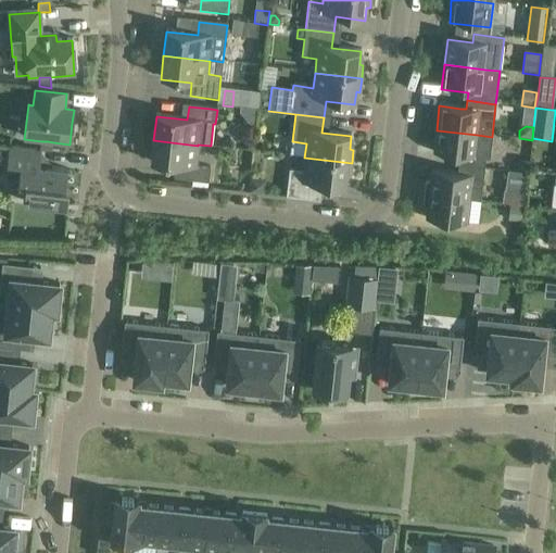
[(459,158),(458,166),(484,170),(485,159),(490,160),(492,137),(477,135),(437,130),(433,155),(459,158)]
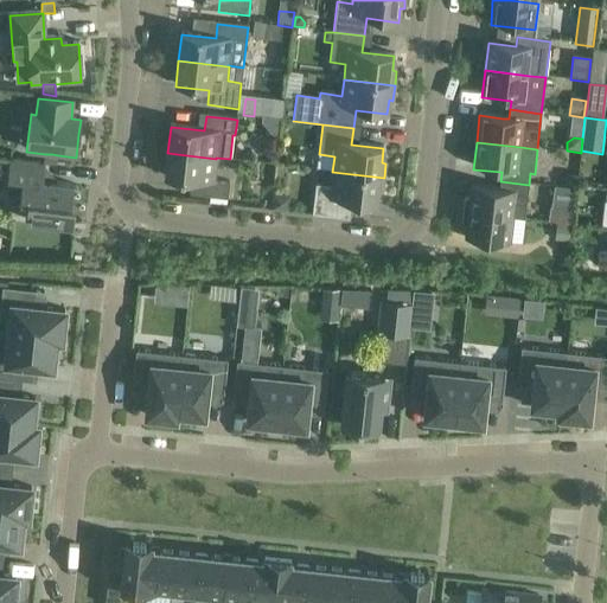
[(213,183),(216,159),(167,153),(165,179),(198,183),(197,197),(210,199),(228,200),(229,185),(213,183)]
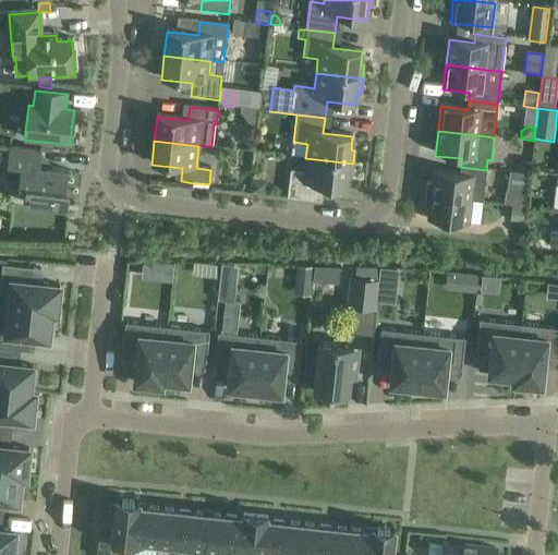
[(41,142),(39,153),(41,153),(52,154),(53,143),(48,142),(41,142)]
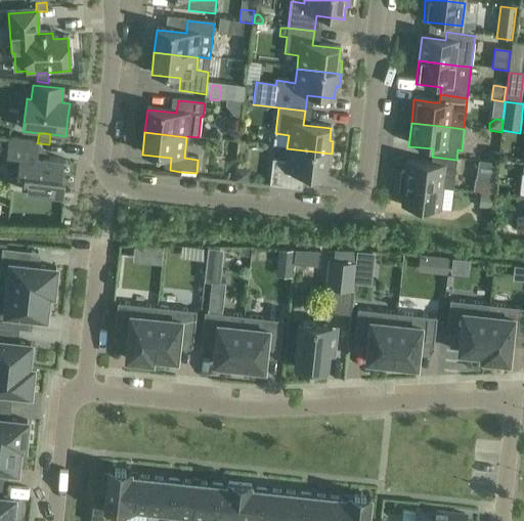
[(24,174),(22,192),(62,197),(64,177),(61,177),(63,162),(37,159),(39,143),(37,143),(8,139),(6,157),(7,157),(5,172),(24,174)]
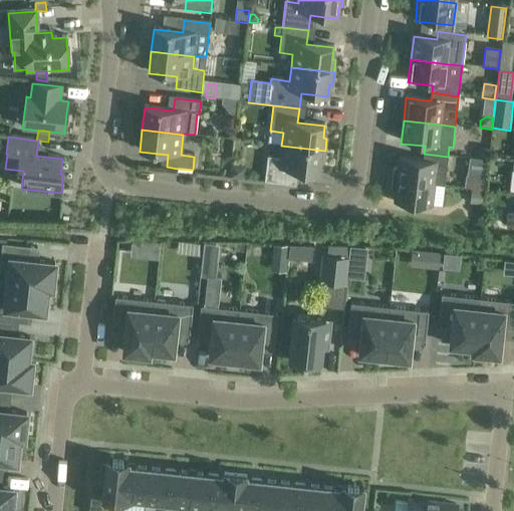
[(323,164),(325,151),(281,146),(280,160),(267,158),(264,183),(290,187),(291,172),(318,175),(320,163),(323,164)]
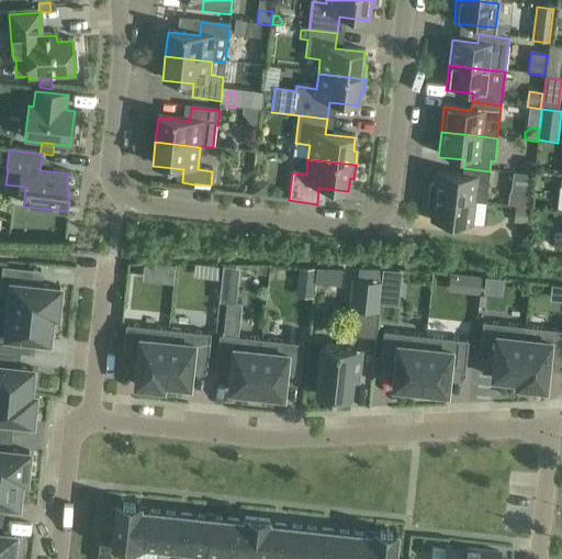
[(521,163),(520,175),(534,177),(535,159),(532,159),(529,160),(528,164),(521,163)]
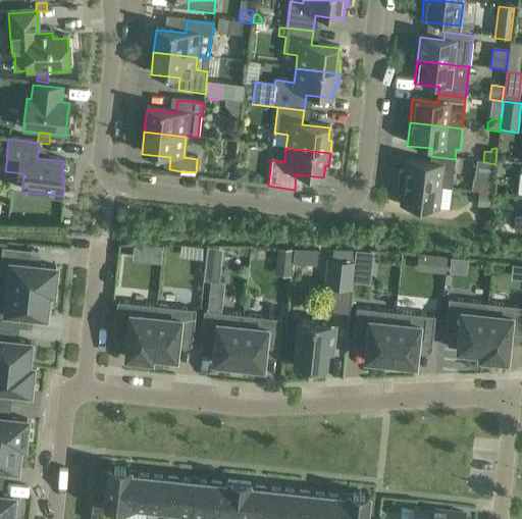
[(455,159),(430,156),(429,164),(405,161),(404,172),(401,171),(399,173),(398,184),(440,189),(451,190),(455,159)]
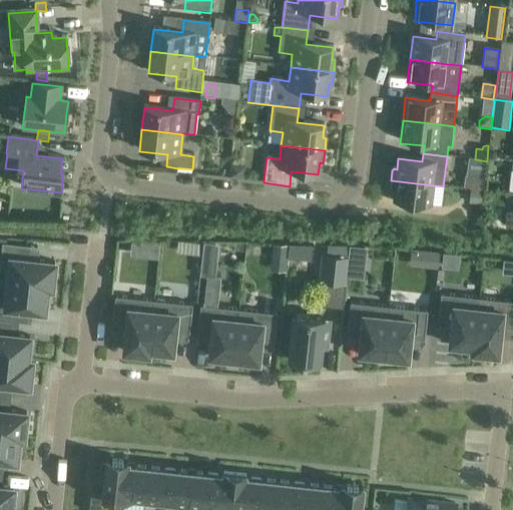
[(483,191),(485,176),(465,174),(463,189),(483,191)]
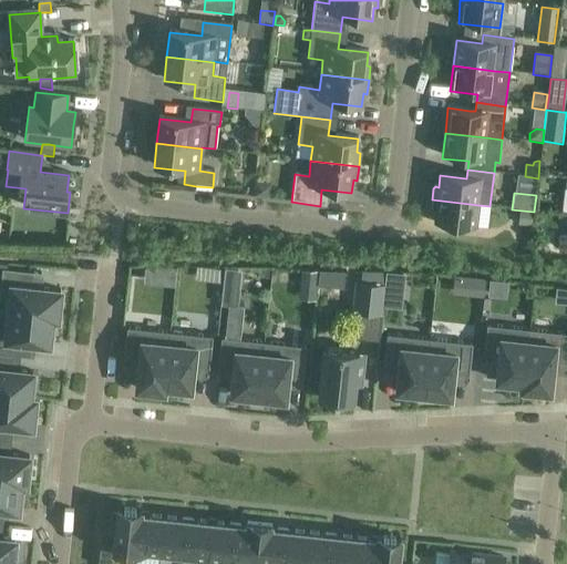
[(476,231),(478,205),(432,200),(431,211),(433,213),(435,214),(434,225),(476,231)]
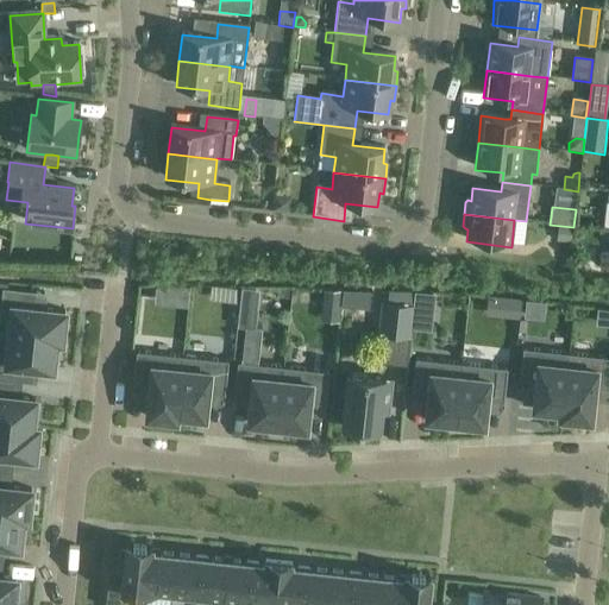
[(572,245),(573,228),(558,227),(556,243),(572,245)]
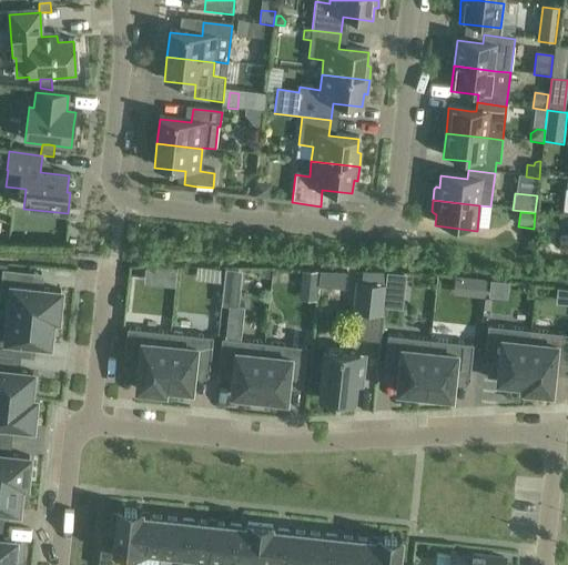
[(567,236),(560,236),(558,251),(567,252),(567,236)]
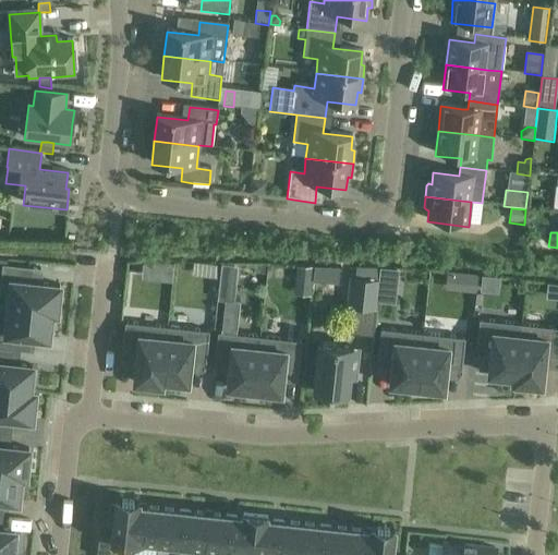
[(162,264),(161,279),(172,280),(173,264),(162,264)]
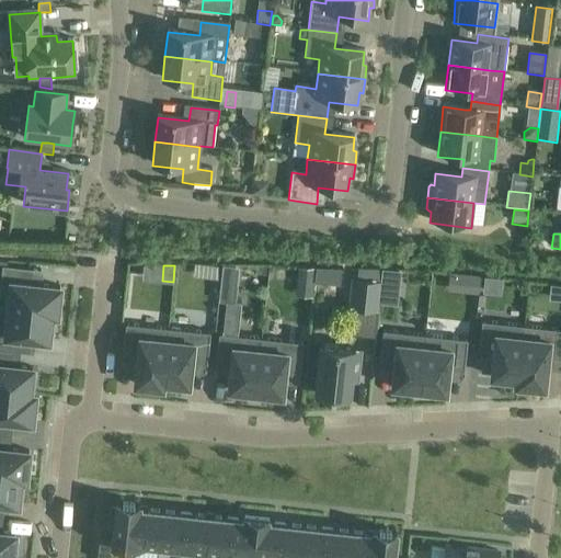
[(1,273),(0,279),(0,310),(50,316),(55,316),(56,317),(59,288),(31,285),(33,270),(21,269),(7,268),(1,266),(1,273)]
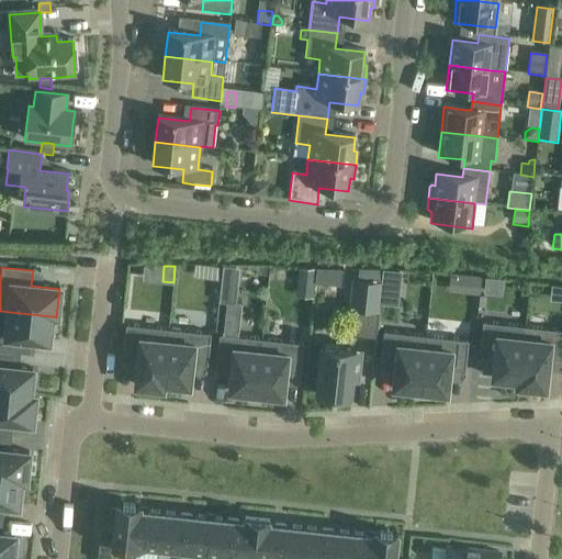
[(210,268),(209,280),(218,281),(221,269),(210,268)]
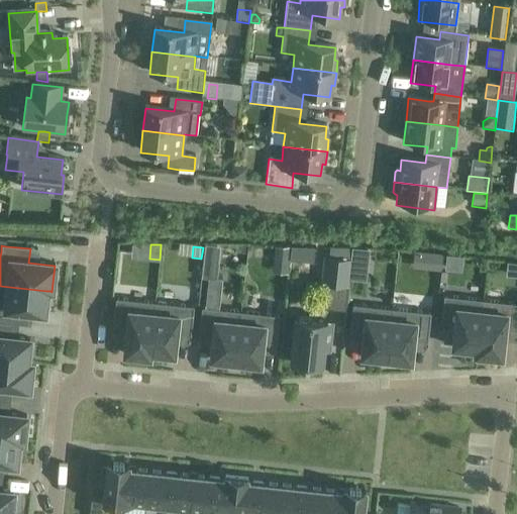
[(276,247),(275,257),(290,258),(291,247),(276,247)]
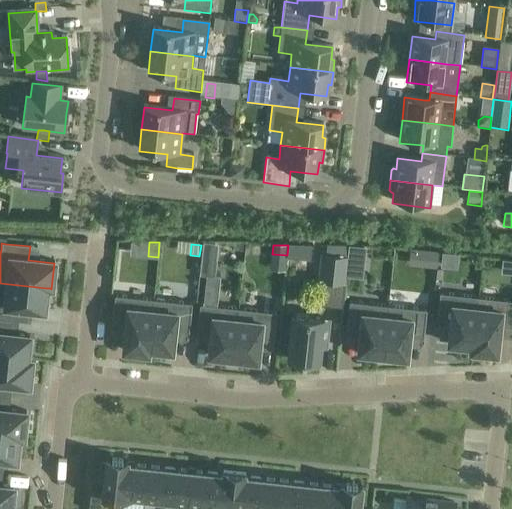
[(312,246),(288,245),(287,255),(286,259),(310,261),(312,246)]
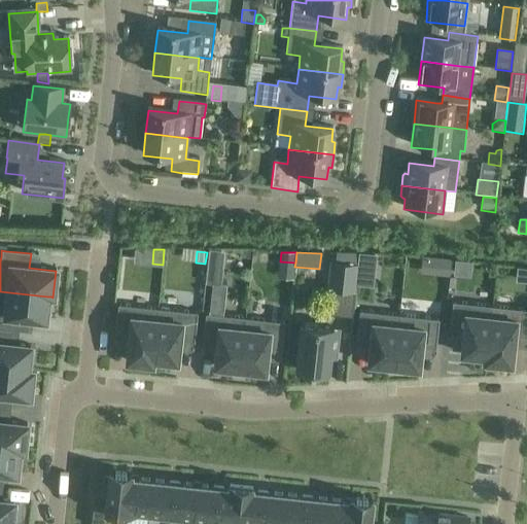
[(359,253),(358,267),(375,269),(377,255),(359,253)]
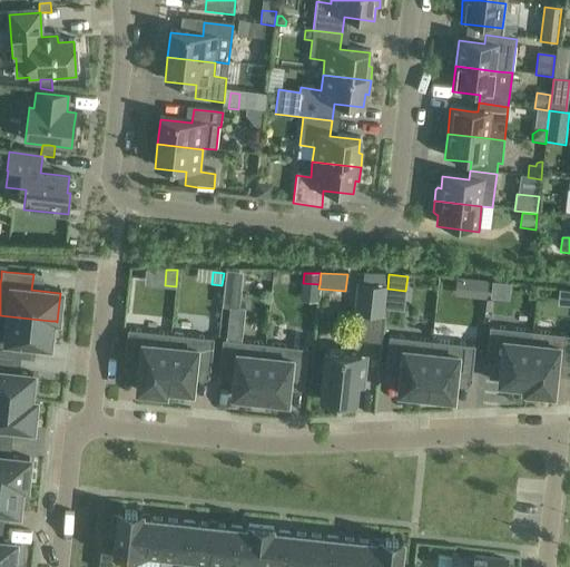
[(225,276),(224,287),(241,290),(243,279),(225,276)]
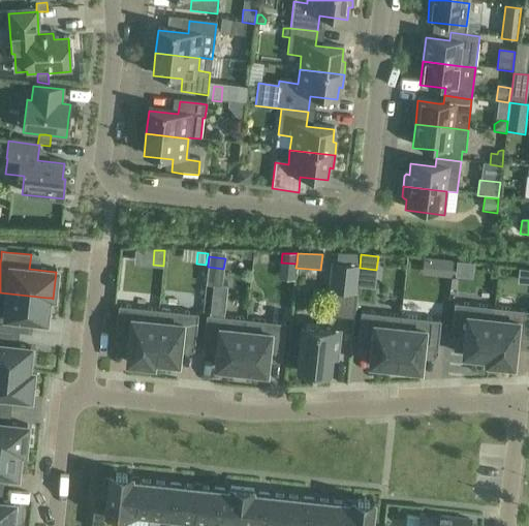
[(442,261),(440,279),(450,280),(453,263),(442,261)]
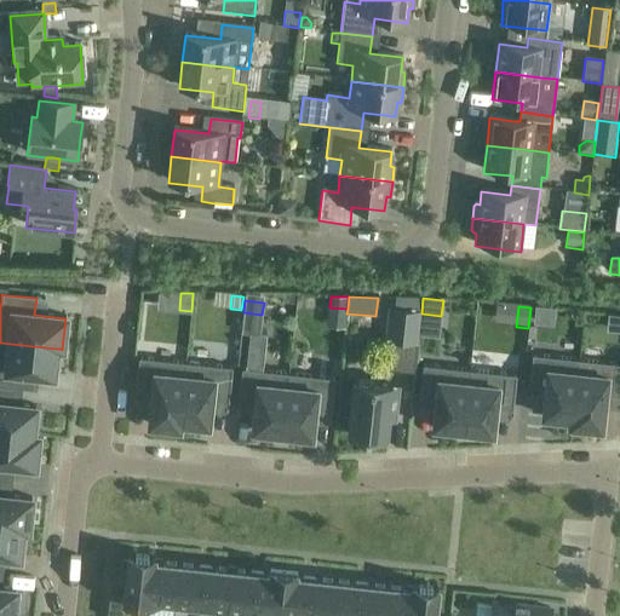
[(419,314),(390,311),(388,341),(415,344),(419,314)]
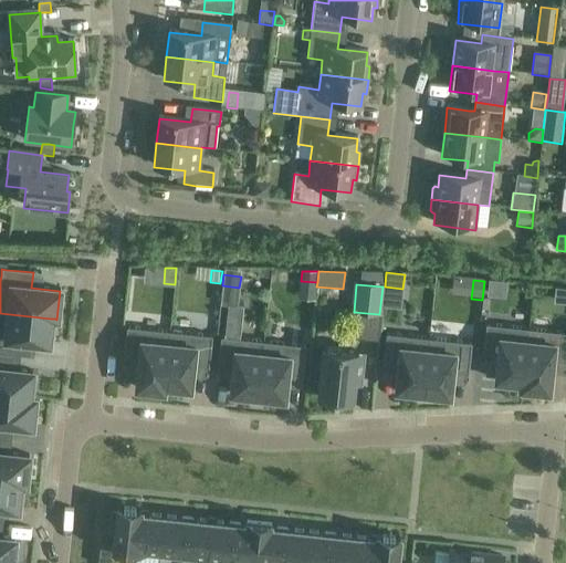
[(0,354),(9,355),(11,355),(11,356),(20,357),(23,357),(25,342),(35,343),(49,345),(50,339),(54,339),(55,319),(51,319),(0,313),(0,354)]
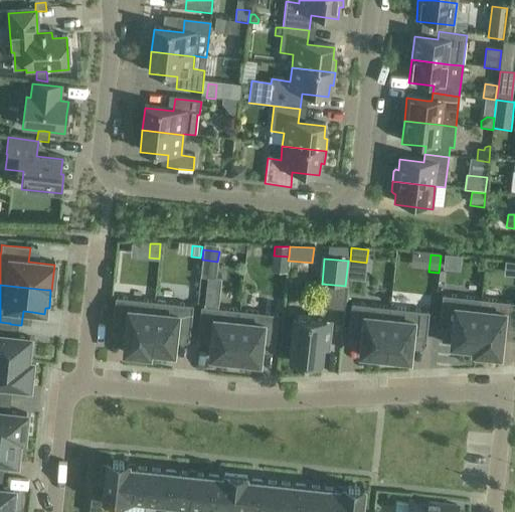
[(481,301),(442,297),(439,325),(453,327),(451,348),(458,348),(458,352),(475,353),(481,301)]
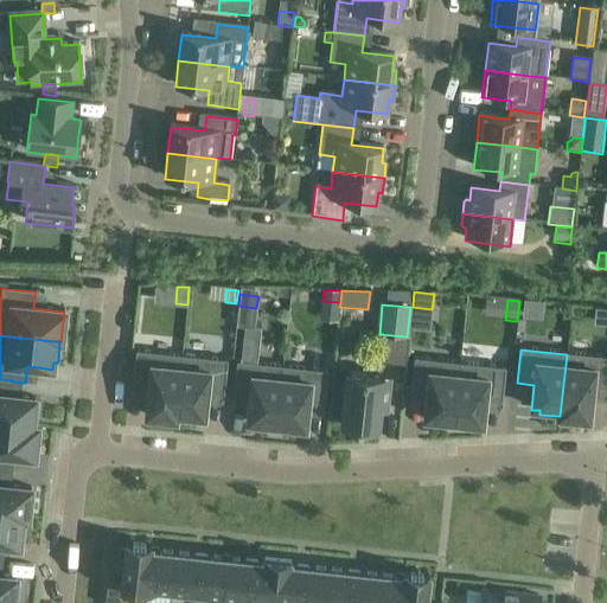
[(181,357),(135,352),(132,386),(149,387),(146,418),(174,422),(176,419),(181,357)]
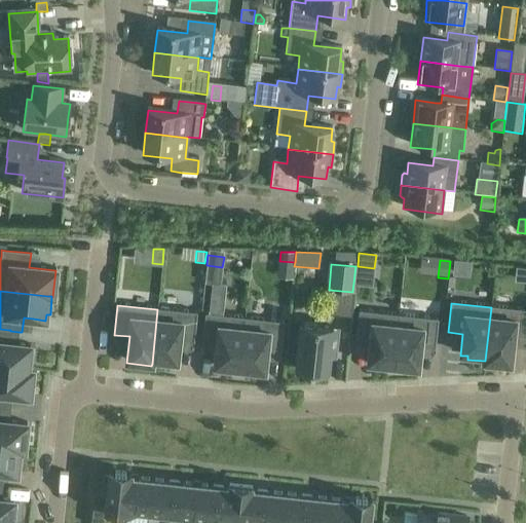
[(525,310),(491,307),(485,361),(485,363),(511,366),(513,339),(525,340),(525,310)]
